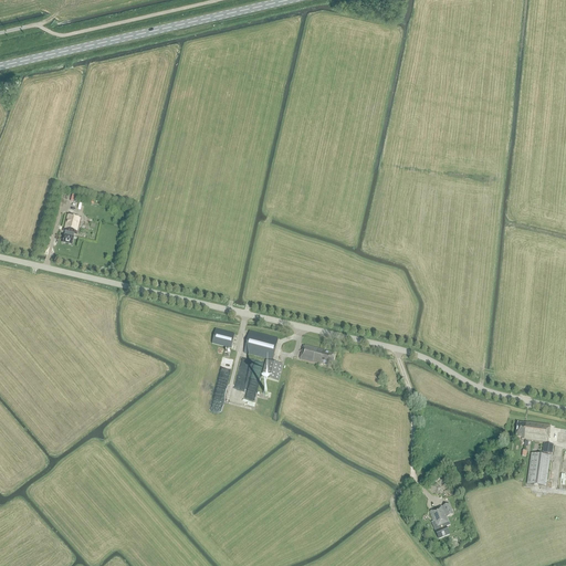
[(81,218),(66,215),(63,231),(65,232),(64,236),(62,242),(72,244),(73,238),(73,237),(73,234),(76,234),(81,218)]
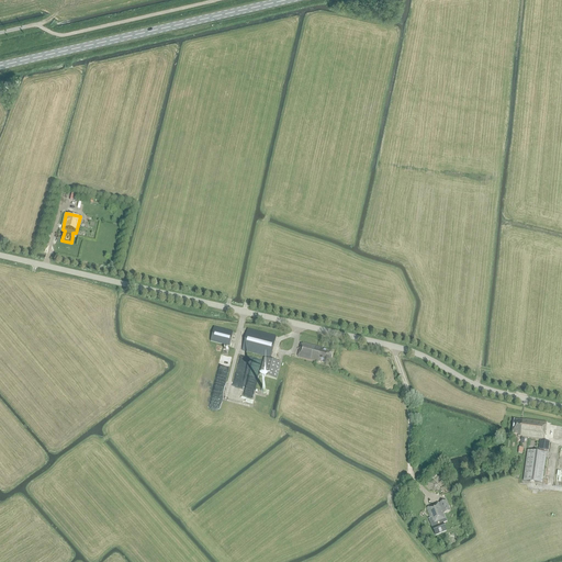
[(210,341),(229,346),(233,333),(214,327),(210,341)]
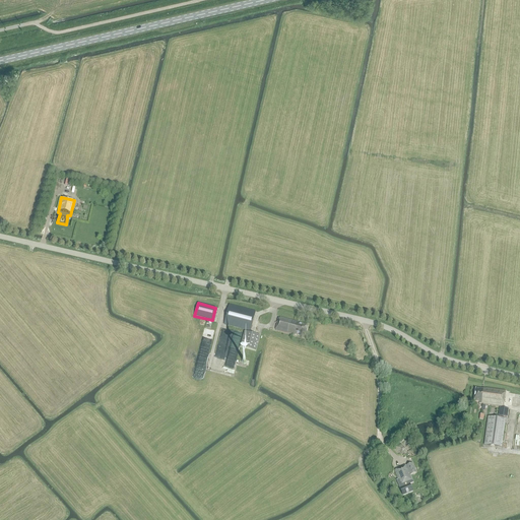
[(223,324),(250,331),(255,312),(229,305),(223,324)]
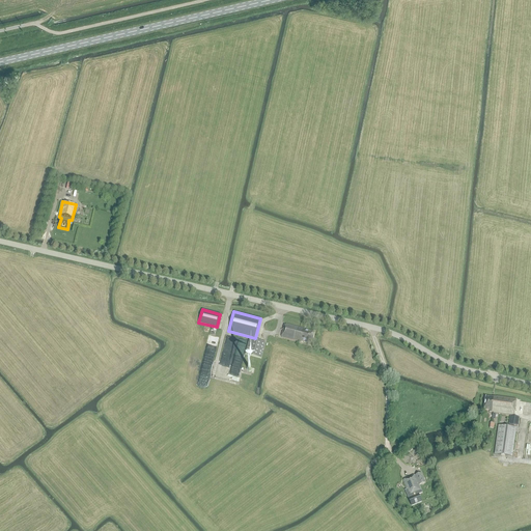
[(281,337),(301,342),(301,341),(311,344),(314,332),(304,330),(304,329),(285,324),(285,325),(284,325),(281,337)]
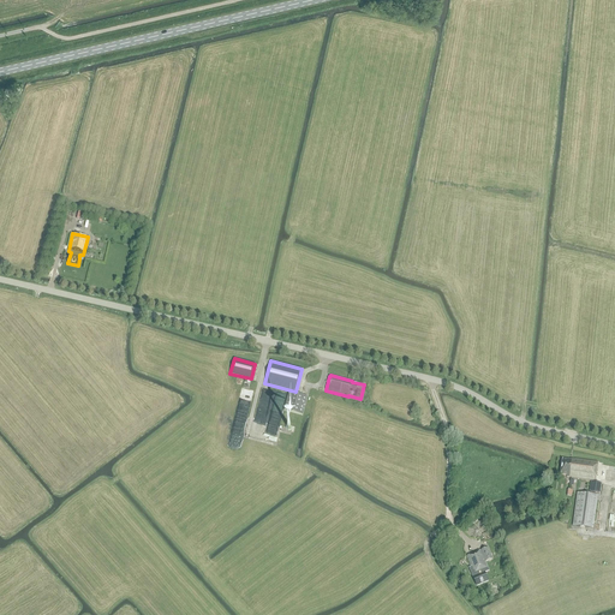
[(251,434),(263,437),(275,393),(263,389),(251,434)]
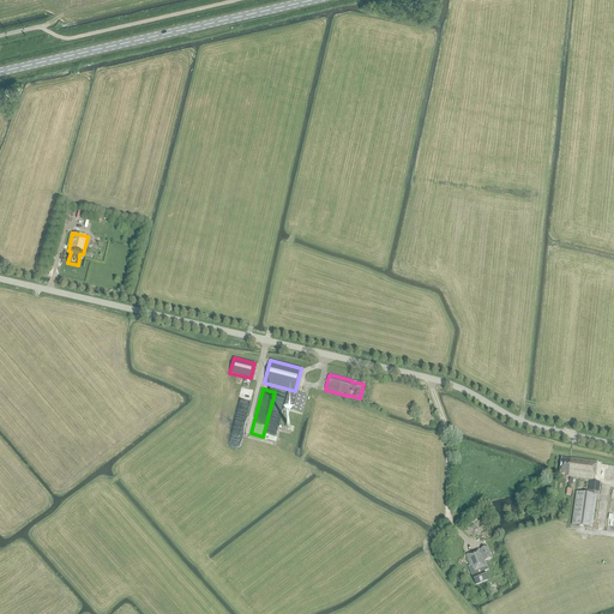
[(283,410),(301,415),(306,396),(288,391),(283,410)]
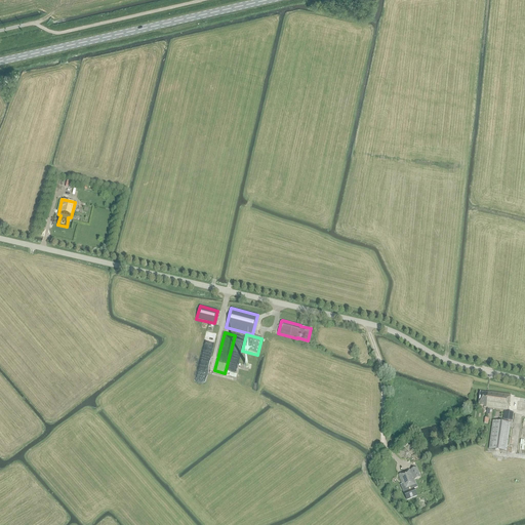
[(239,376),(246,378),(248,370),(241,369),(239,376)]
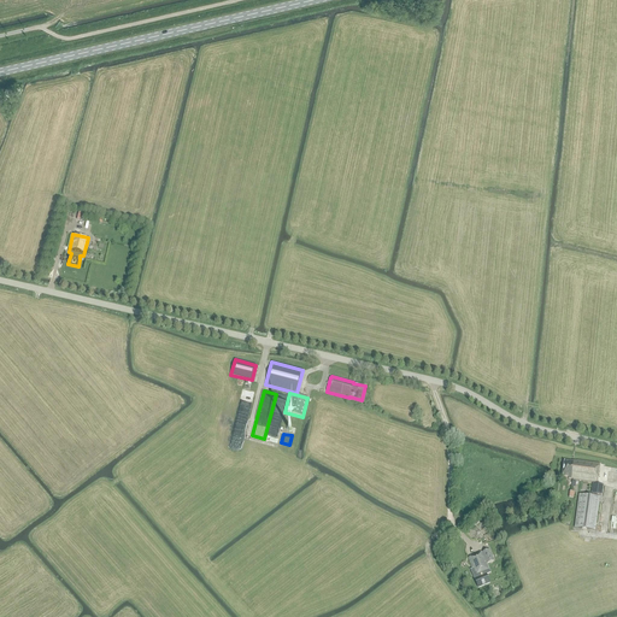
[(593,483),(592,493),(593,493),(593,497),(580,494),(575,528),(595,530),(599,498),(597,497),(597,494),(601,494),(603,486),(597,485),(600,464),(577,460),(577,462),(573,460),(573,463),(564,462),(562,476),(569,477),(569,479),(573,480),(593,483)]
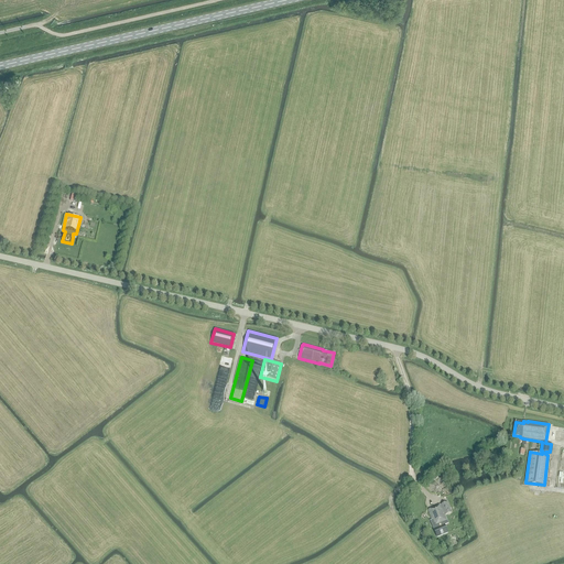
[(443,523),(446,521),(447,521),(445,516),(452,513),(448,503),(429,512),(434,527),(438,524),(440,527),(433,529),(436,538),(447,533),(444,524),(443,523)]
